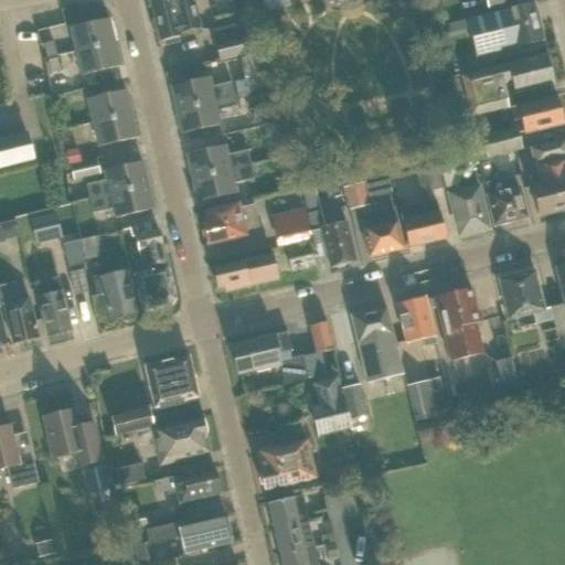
[(163,41),(164,46),(179,43),(178,38),(181,38),(180,34),(200,30),(193,2),(199,1),(201,11),(233,3),(232,0),(149,0),(160,42),(163,41)]
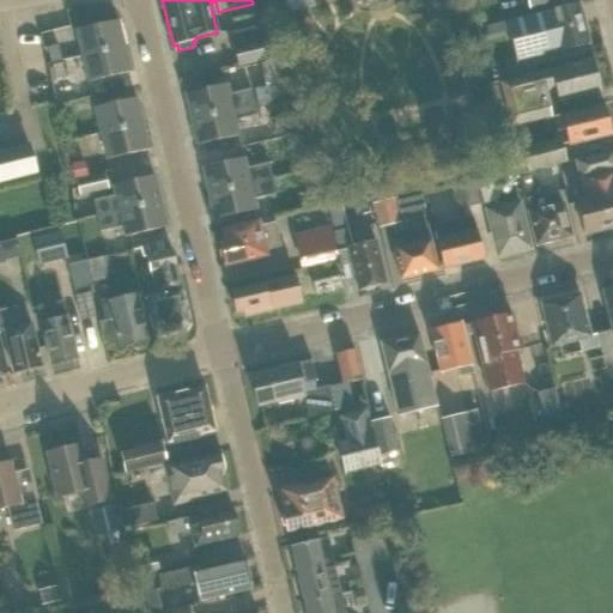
[(562,5),(560,0),(526,0),(529,12),(562,5)]
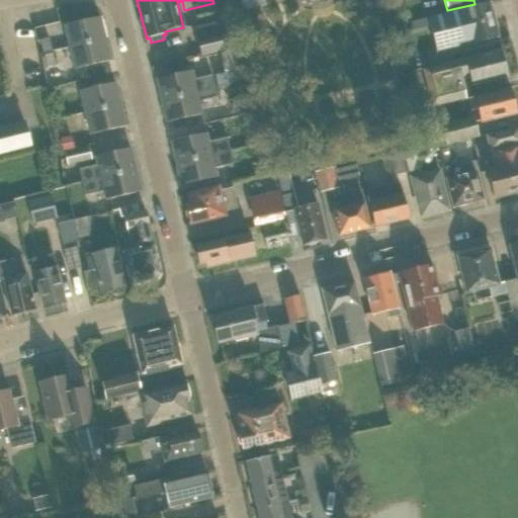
[(429,19),(437,53),(498,37),(490,3),(429,19)]
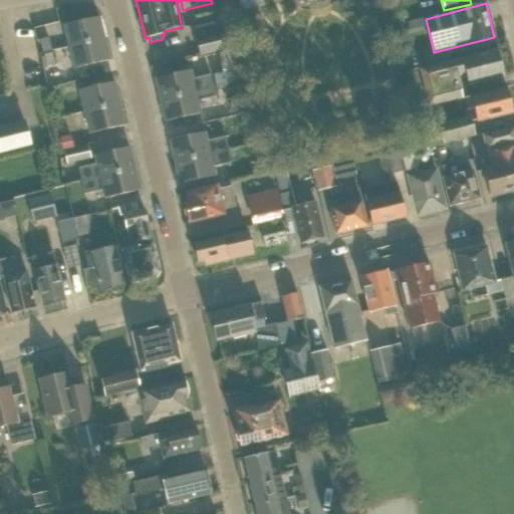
[(64,26),(69,47),(103,39),(98,17),(64,26)]
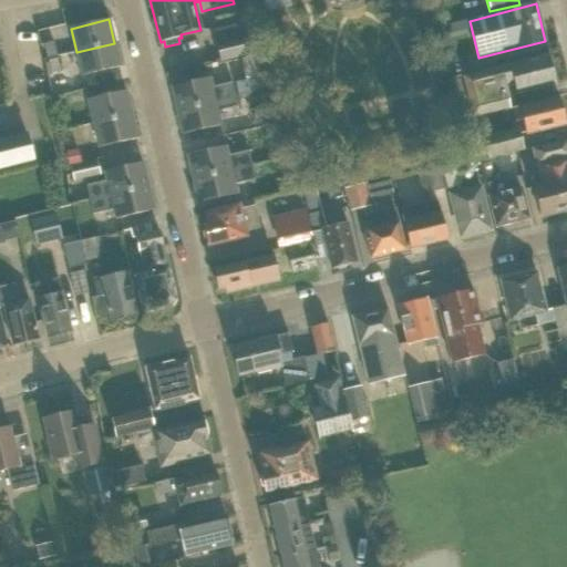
[(449,34),(465,30),(463,21),(446,26),(449,34)]
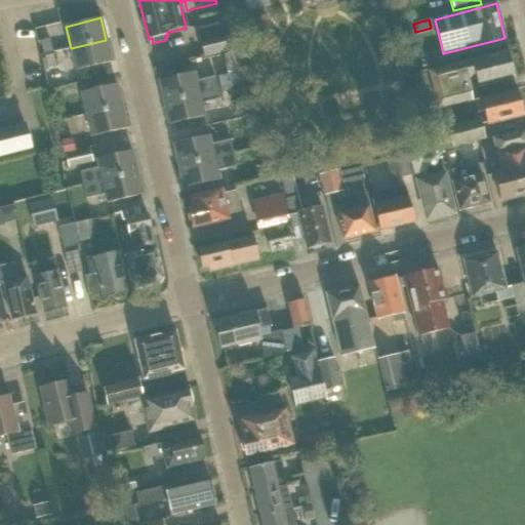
[(200,42),(204,58),(235,51),(231,35),(200,42)]
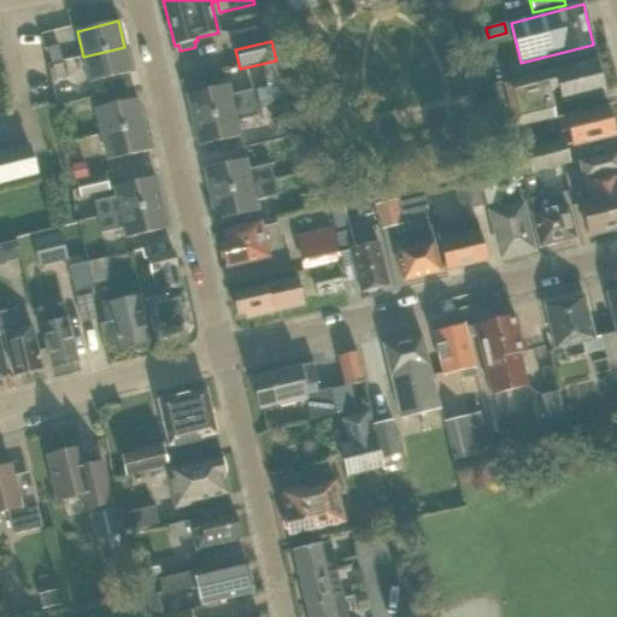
[(51,64),(62,62),(58,46),(48,48),(51,64)]
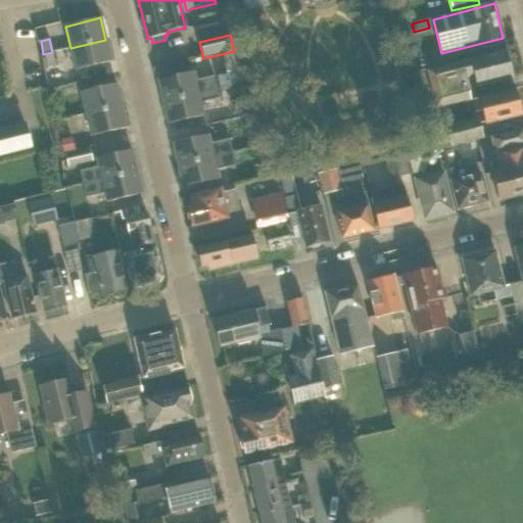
[(110,62),(105,40),(70,48),(76,70),(110,62)]
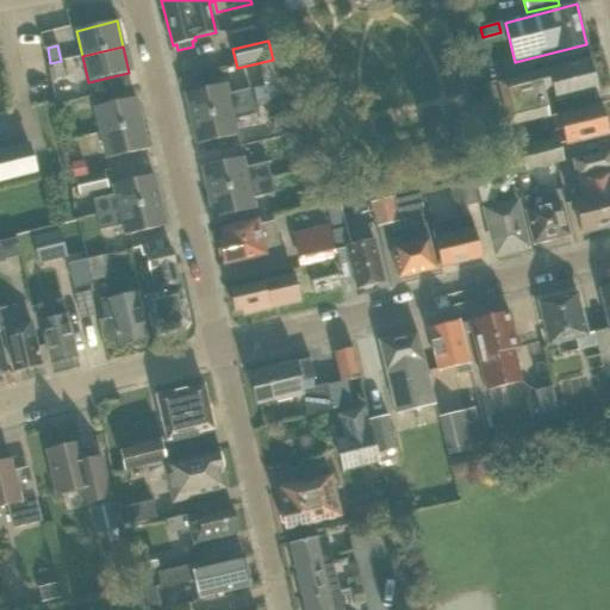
[(497,83),(508,126),(542,118),(542,119),(548,118),(542,91),(551,88),(554,101),(598,91),(590,60),(497,83)]
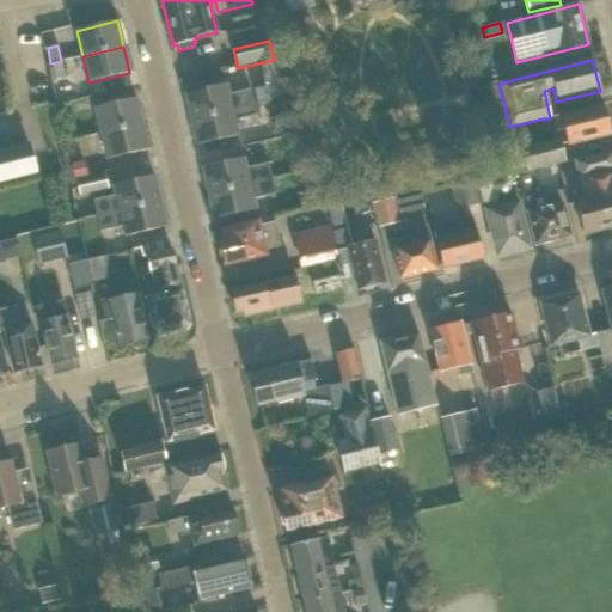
[(54,79),(65,77),(62,63),(51,66),(54,79)]
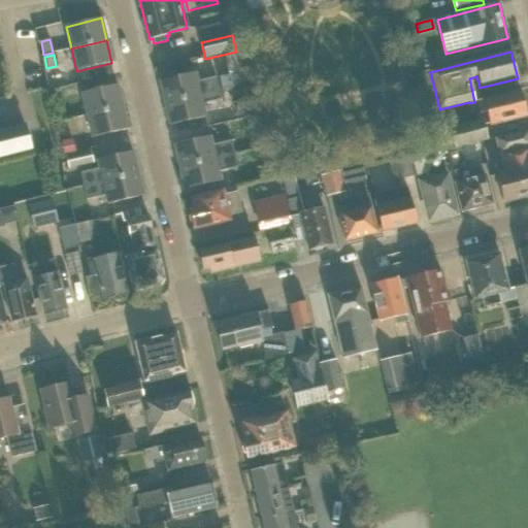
[(221,90),(243,85),(240,72),(218,77),(221,90)]
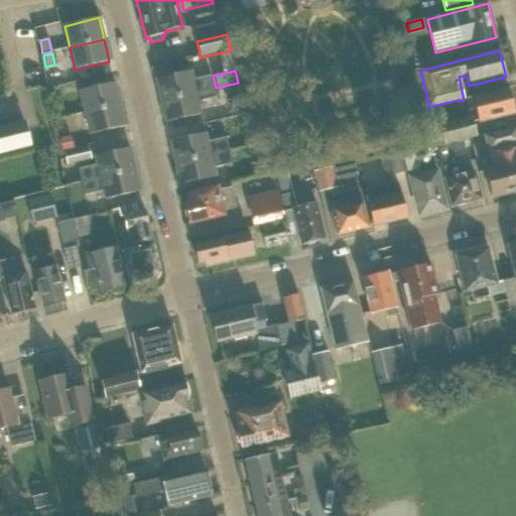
[(155,80),(160,101),(215,89),(212,76),(192,80),(190,72),(155,80)]
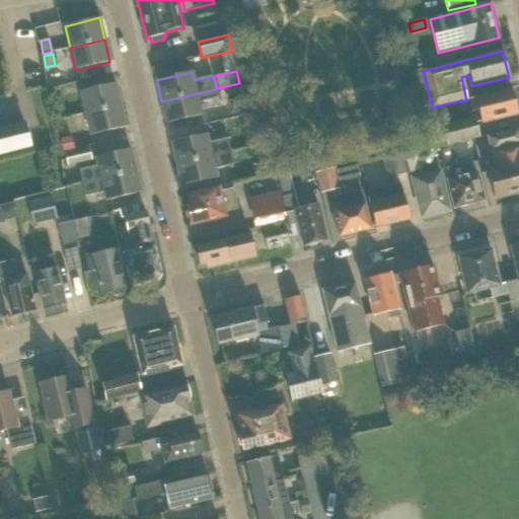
[(115,83),(80,92),(85,114),(120,105),(115,83)]
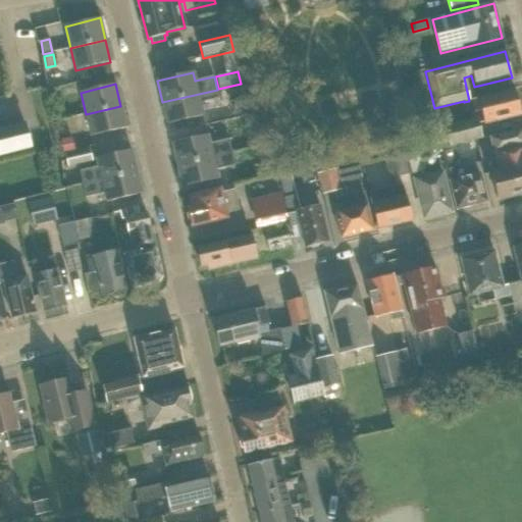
[(220,102),(217,90),(162,102),(167,124),(203,116),(201,107),(220,102)]
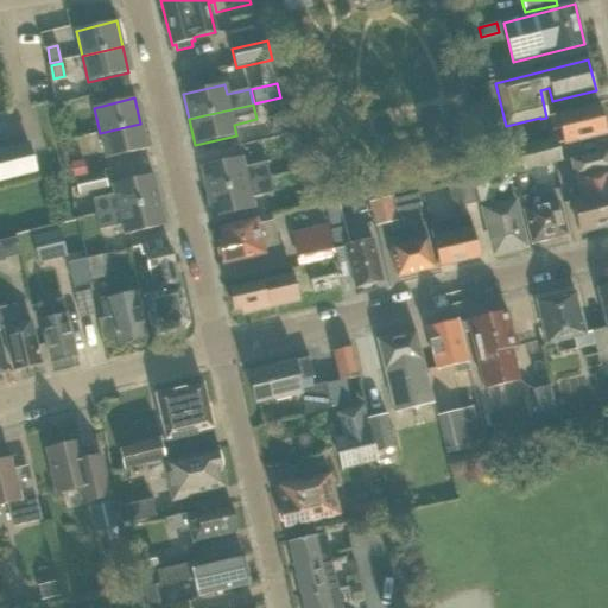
[(600,105),(546,118),(540,119),(544,132),(558,128),(563,145),(607,134),(600,105)]
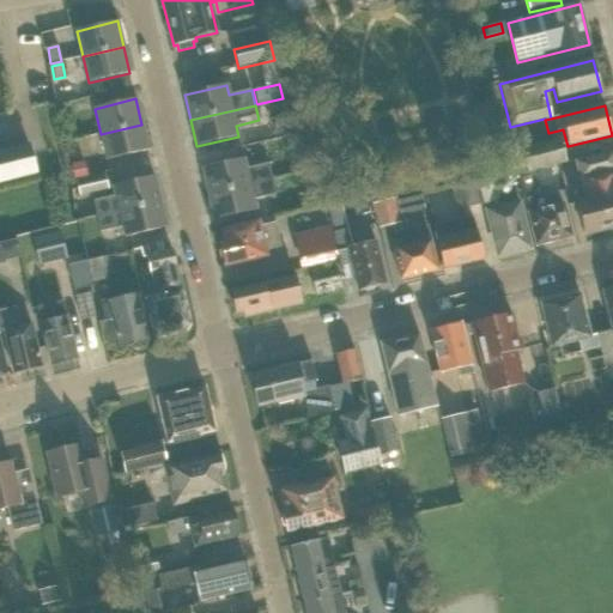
[(149,150),(141,125),(101,134),(107,161),(149,150)]
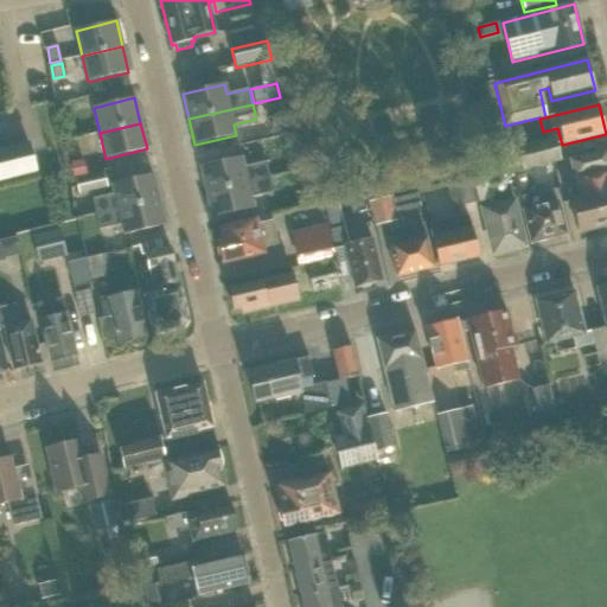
[(517,147),(523,171),(529,168),(560,161),(554,139),(517,147)]
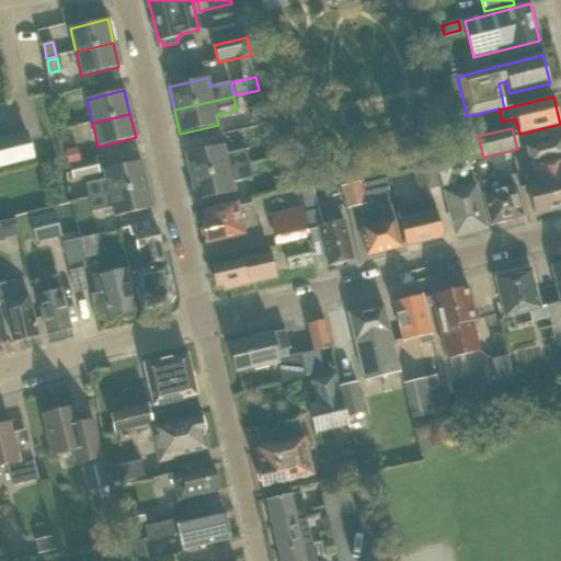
[(0,165),(32,158),(26,135),(0,140),(0,165)]
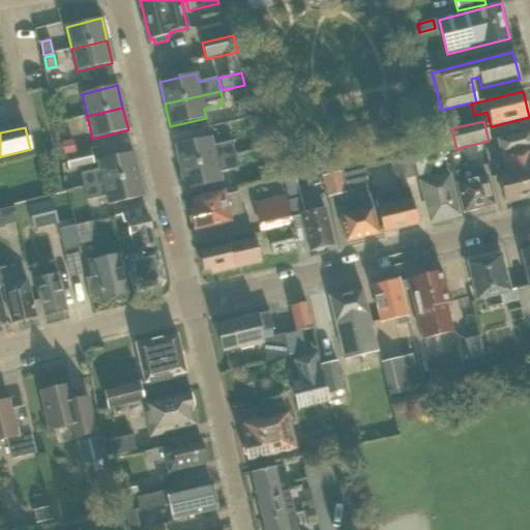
[(498,174),(505,203),(529,197),(529,131),(498,140),(503,163),(498,164),(500,173),(498,174)]
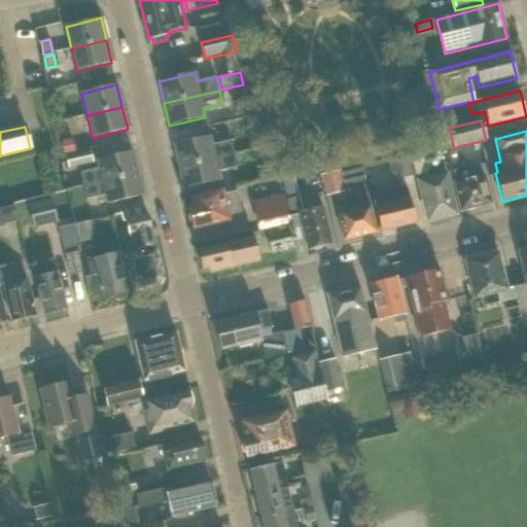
[(174,144),(179,167),(234,153),(231,140),(211,145),(209,136),(174,144)]
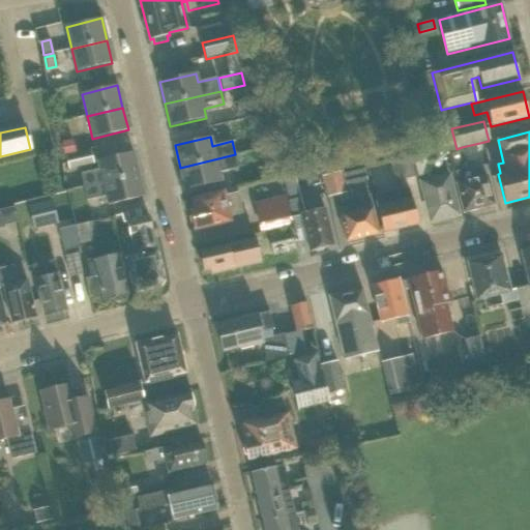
[(64,155),(75,153),(72,141),(62,143),(64,155)]
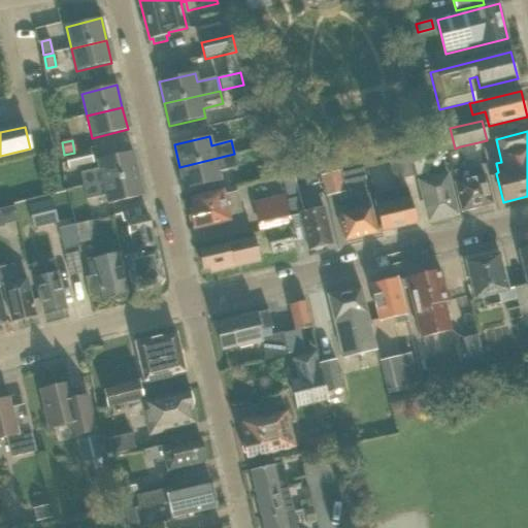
[(449,164),(463,160),(460,146),(455,149),(444,151),(449,164)]
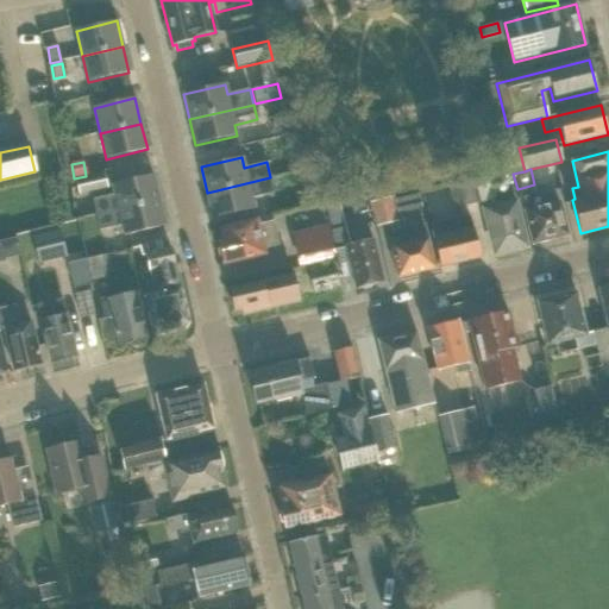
[(75,181),(79,196),(106,189),(102,174),(75,181)]
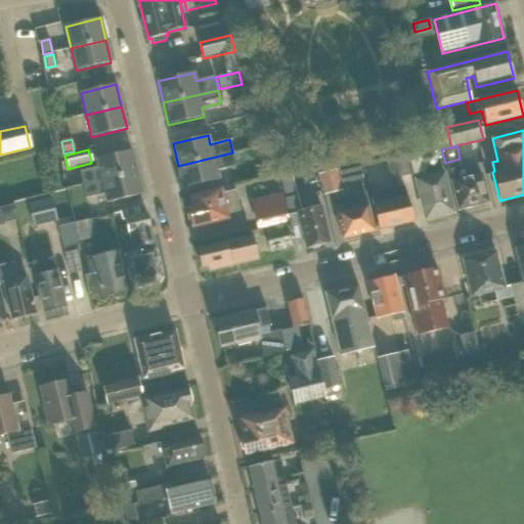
[(96,159),(98,167),(79,172),(83,185),(137,172),(132,150),(96,159)]
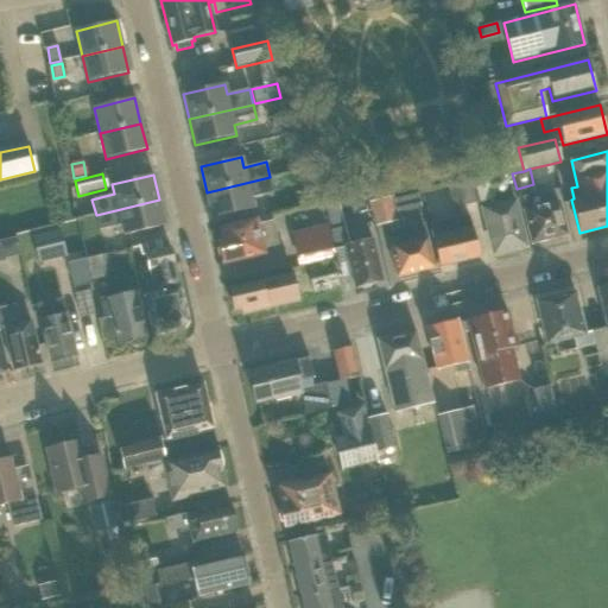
[(273,192),(270,177),(207,192),(213,219),(253,209),(251,198),(273,192)]
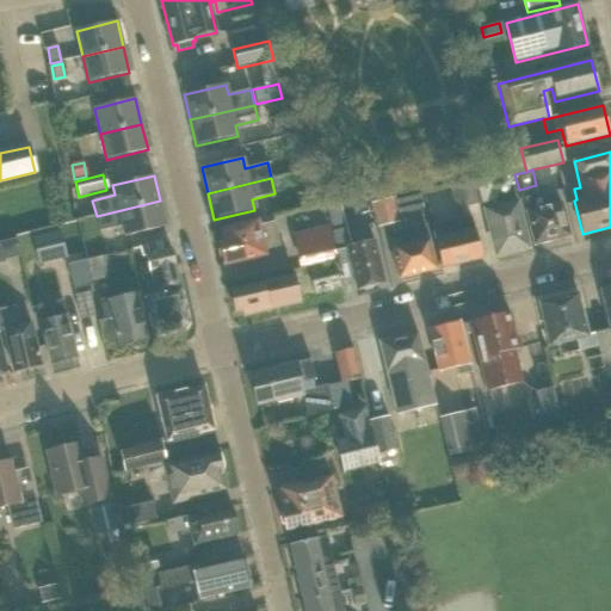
[(475,180),(481,204),(495,201),(489,178),(475,180)]
